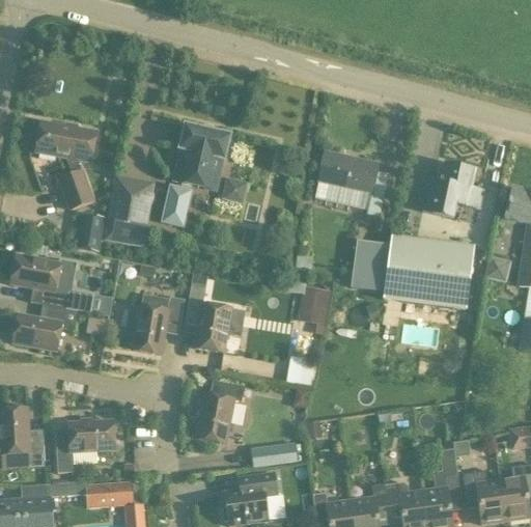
[(35,151),(64,157),(70,173),(58,177),(68,210),(92,201),(82,169),(80,169),(77,161),(90,163),(96,132),(42,121),(35,151)]
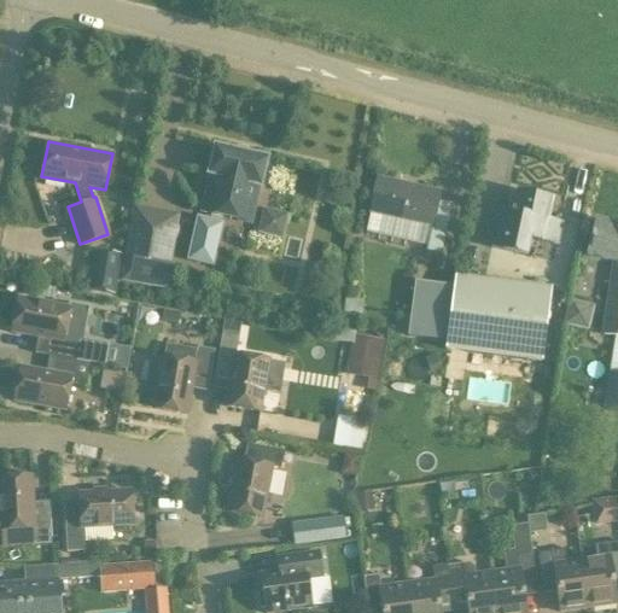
[(245,219),(252,184),(260,185),(266,157),(215,146),(209,174),(215,175),(208,210),(213,211),(211,219),(200,216),(191,257),(215,262),(225,221),(222,221),(223,214),(245,219)]
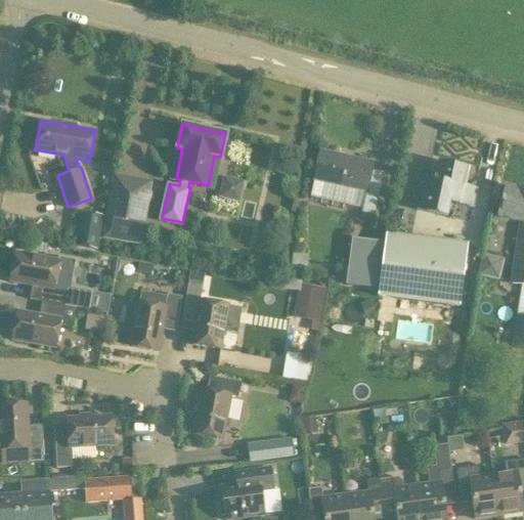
[(370,168),(373,162),(319,149),(313,177),(314,178),(311,193),(361,206),(360,210),(374,213),(383,171),(370,168)]
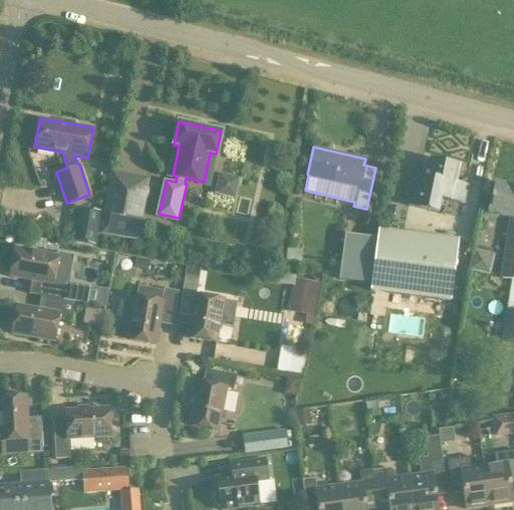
[(415,170),(408,204),(437,210),(440,196),(462,201),(465,186),(454,184),(458,165),(431,159),(428,173),(415,170)]
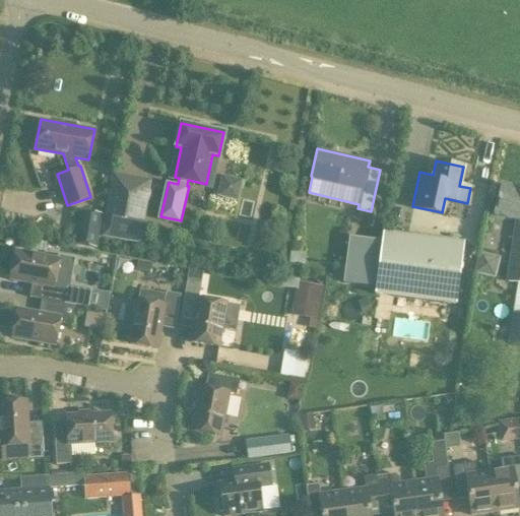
[(111,170),(104,216),(101,233),(108,234),(107,236),(140,242),(143,220),(142,220),(150,177),(111,170)]
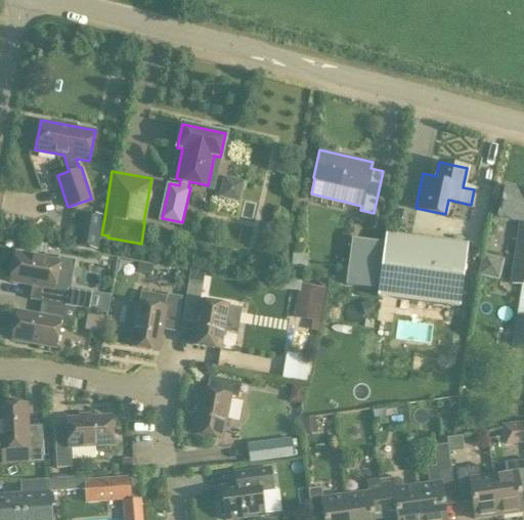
[(237,198),(243,177),(221,172),(216,192),(237,198)]
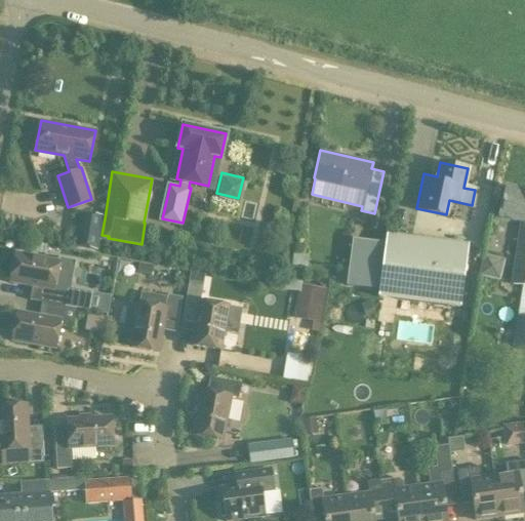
[(521,221),(514,270),(512,282),(521,284),(512,345),(524,346),(524,190),(506,185),(498,214),(521,221)]
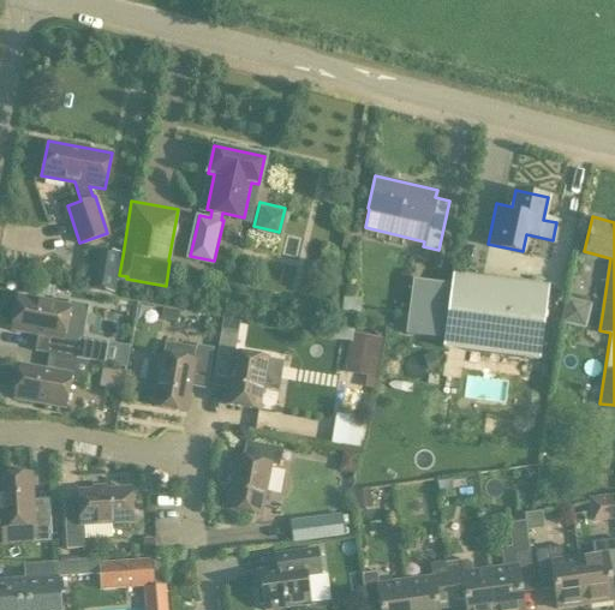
[(95,249),(89,286),(112,291),(119,252),(95,249)]
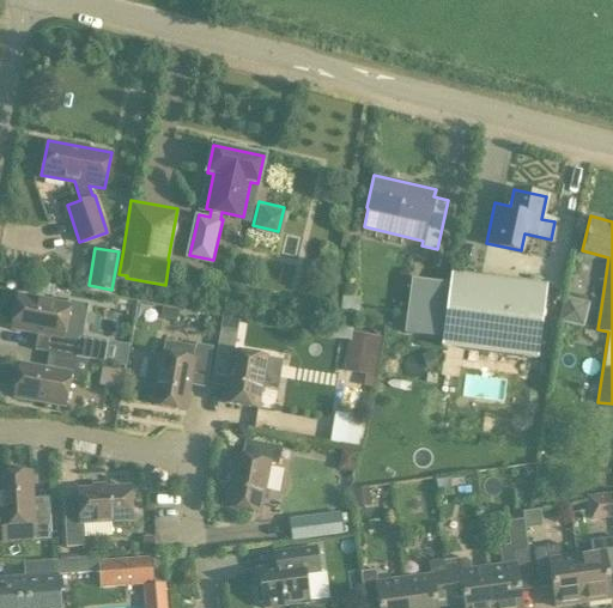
[(443,334),(442,345),(538,357),(547,284),(451,271),(450,280),(443,334)]
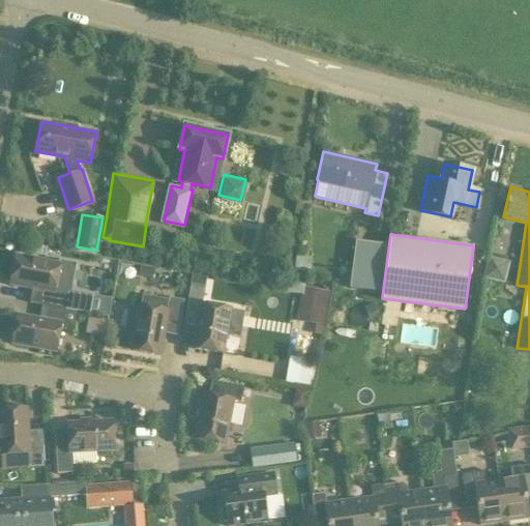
[(383,289),(389,242),(356,238),(350,285),(383,289)]
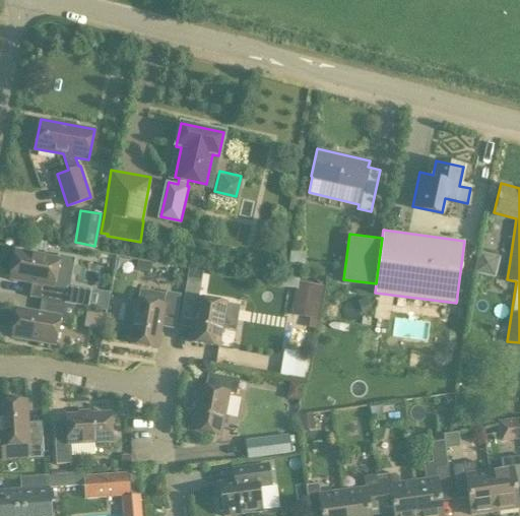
[(477,248),(472,269),(493,273),(498,253),(477,248)]
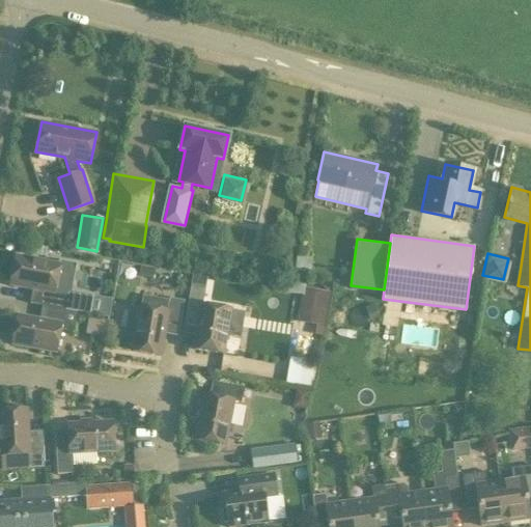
[(17,255),(11,285),(32,288),(39,289),(36,303),(42,304),(49,305),(65,308),(77,310),(88,312),(91,294),(70,289),(74,261),(58,259),(57,262),(17,255)]
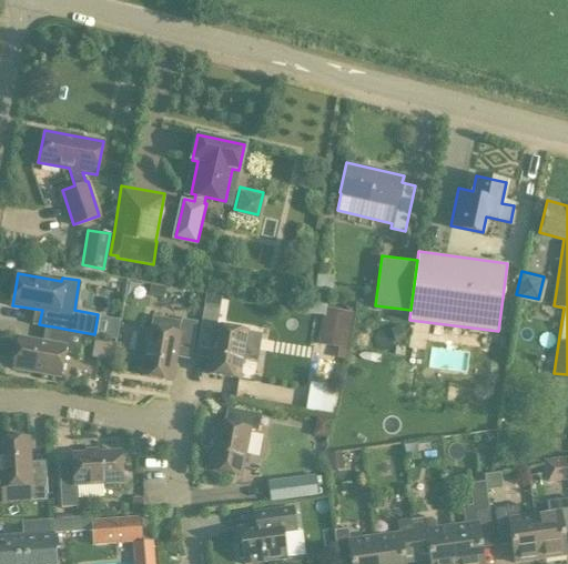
[(262,332),(246,330),(246,331),(215,325),(220,305),(204,302),(196,345),(211,348),(206,372),(239,378),(242,358),(257,360),(262,332)]
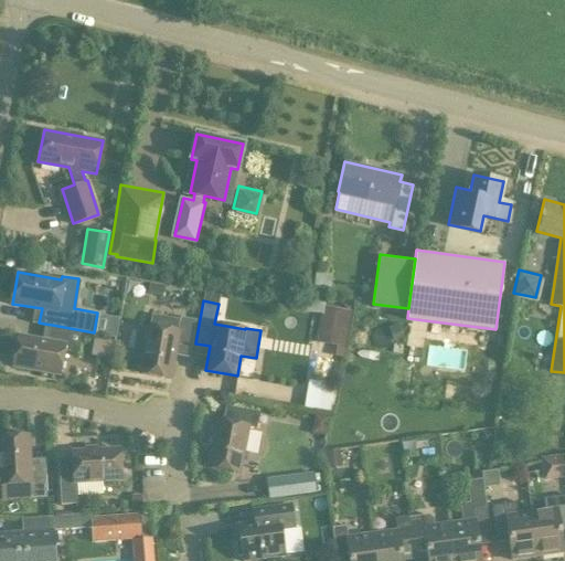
[(318,341),(345,346),(351,309),(323,305),(318,341)]
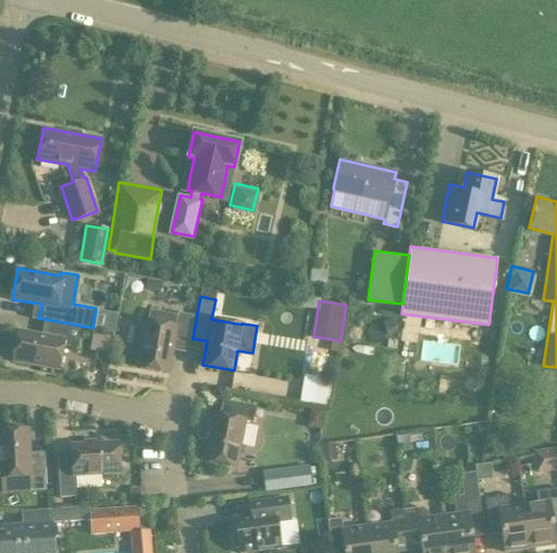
[(137,367),(168,371),(173,341),(187,344),(193,314),(177,311),(176,312),(150,308),(148,321),(146,321),(137,367)]
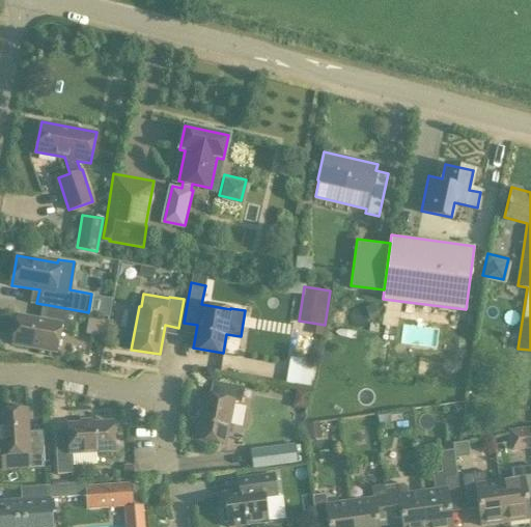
[(65,308),(49,305),(46,320),(38,319),(18,314),(12,343),(56,352),(60,328),(74,330),(77,310),(65,308)]
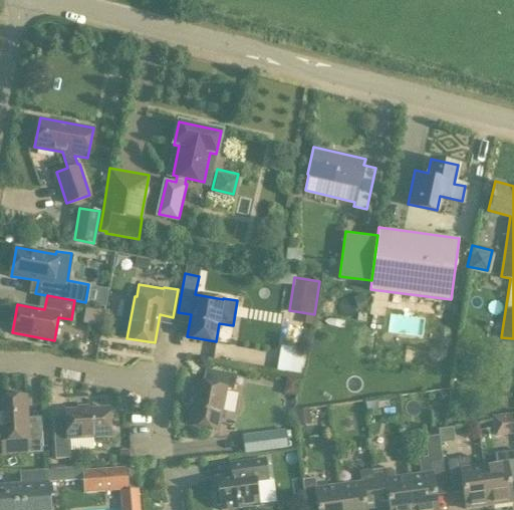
[(304,366),(304,344),(278,343),(277,365),(304,366)]
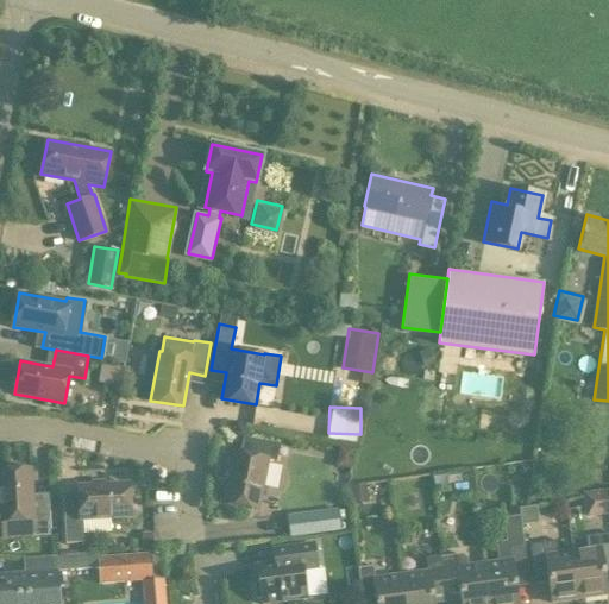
[(236,452),(225,503),(257,510),(267,461),(276,463),(281,444),(244,436),(240,453),(236,452)]
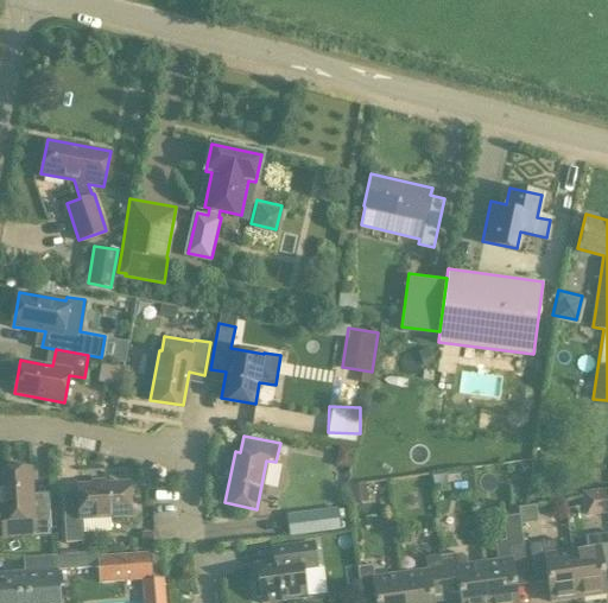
[(0,467),(0,518),(32,516),(33,532),(50,531),(49,499),(33,500),(31,465),(0,467)]
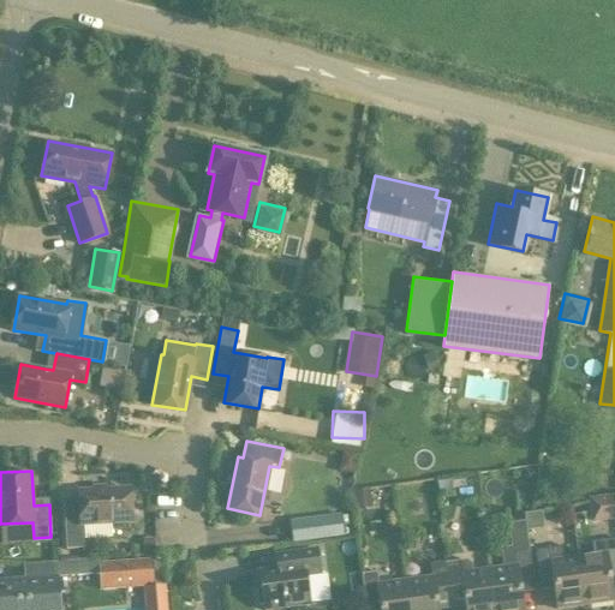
[(83,544),(82,522),(132,520),(130,485),(78,489),(79,494),(63,495),(66,546),(83,544)]
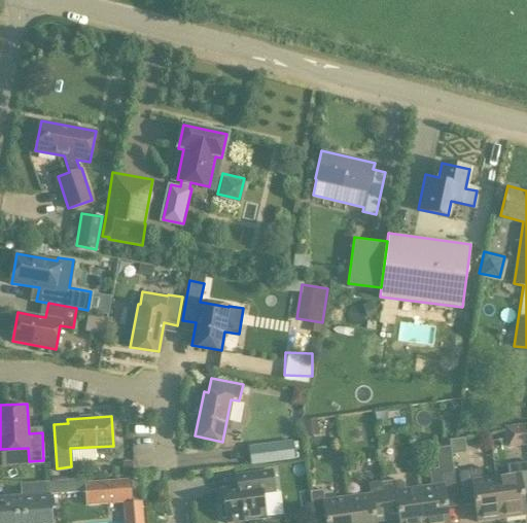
[(526,443),(526,421),(523,422),(524,424),(505,426),(507,444),(524,442),(524,444),(526,443)]
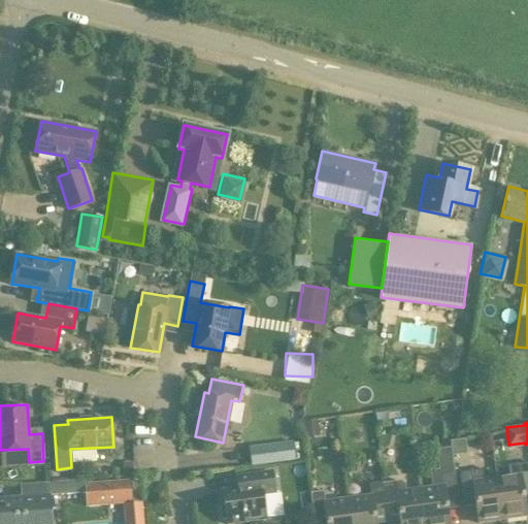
[(293,439),(264,443),(266,461),(296,458),(293,439)]
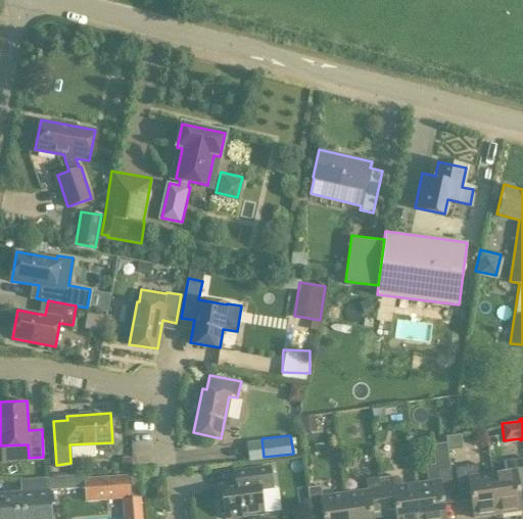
[(432,443),(435,463),(427,464),(429,480),(416,482),(420,518),(444,518),(442,503),(455,501),(445,441),(432,443)]
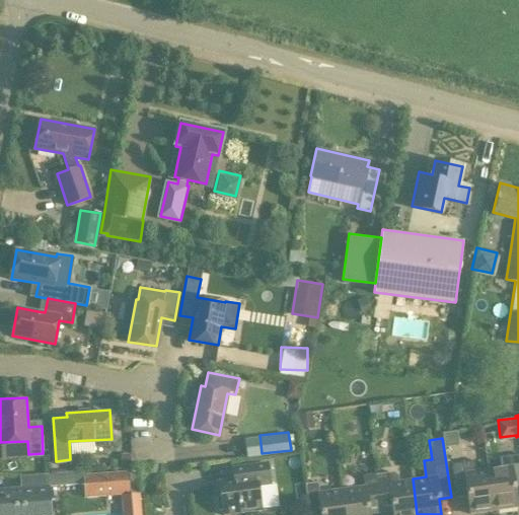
[(500,466),(489,467),(494,508),(517,505),(514,488),(518,487),(518,452),(499,455),(500,466)]
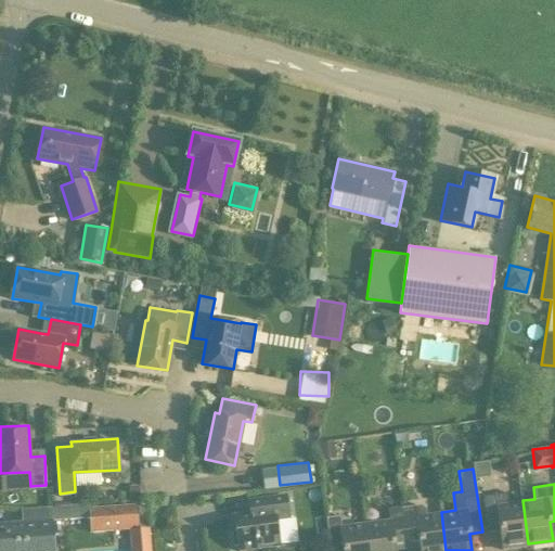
[(523,500),(508,502),(506,491),(481,495),(487,530),(500,529),(502,548),(528,543),(523,500)]
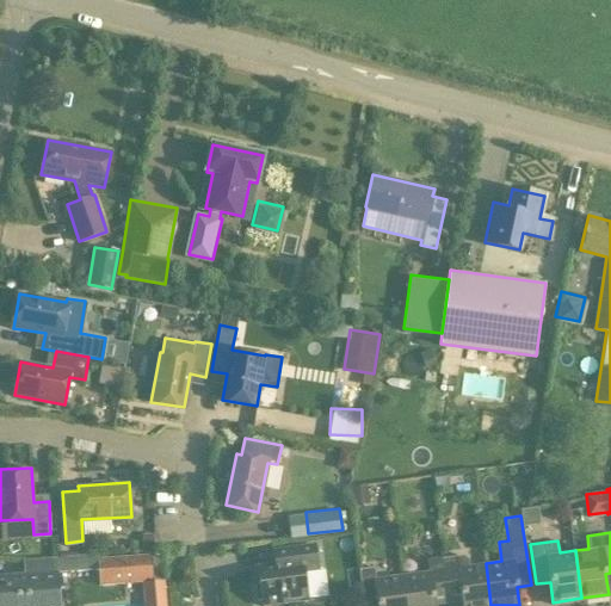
[(275,562),(257,564),(259,577),(254,577),(257,592),(260,591),(263,605),(308,598),(303,569),(320,567),(315,542),(272,548),(275,562)]
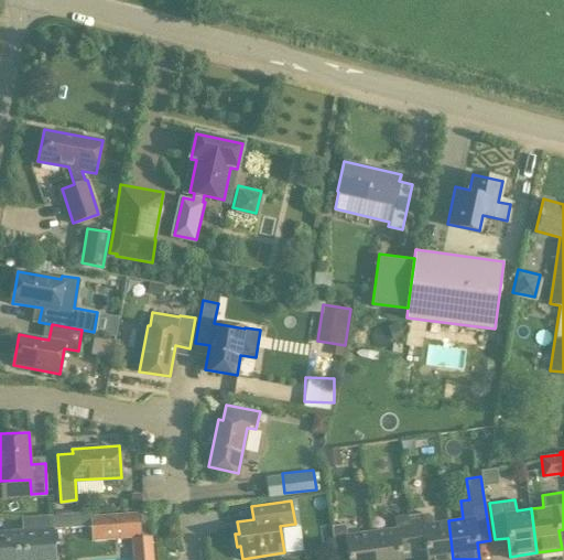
[(0,530),(0,559),(55,559),(54,529),(93,526),(94,537),(136,535),(139,535),(138,512),(94,515),(94,510),(53,514),(22,516),(22,529),(0,530)]
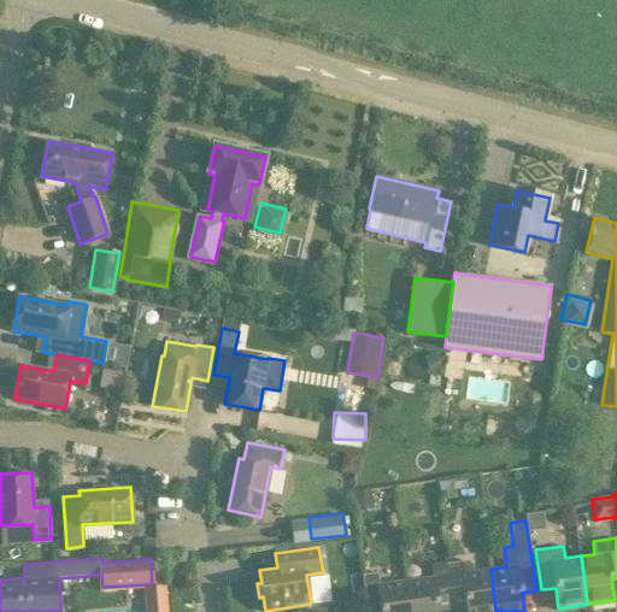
[(462,560),(447,562),(452,602),(465,600),(466,611),(495,611),(491,569),(474,570),(472,563),(468,559),(462,560)]
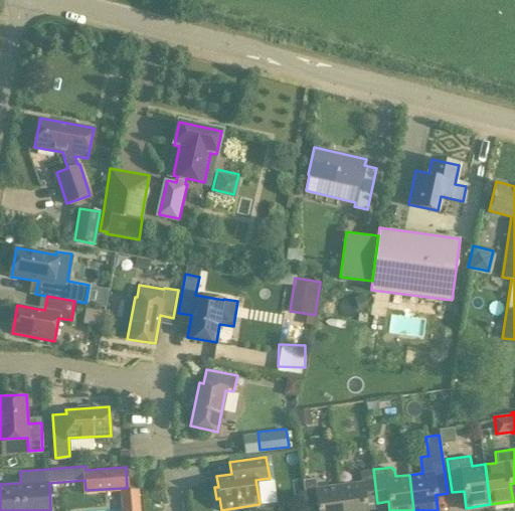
[(360,482),(339,484),(342,510),(366,510),(365,505),(377,503),(373,469),(359,471),(360,482)]
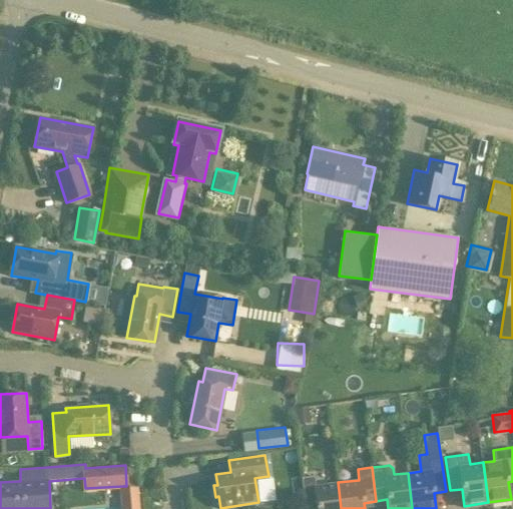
[(314,475),(301,477),(305,508),(314,508),(317,508),(341,508),(338,482),(316,486),(314,475)]
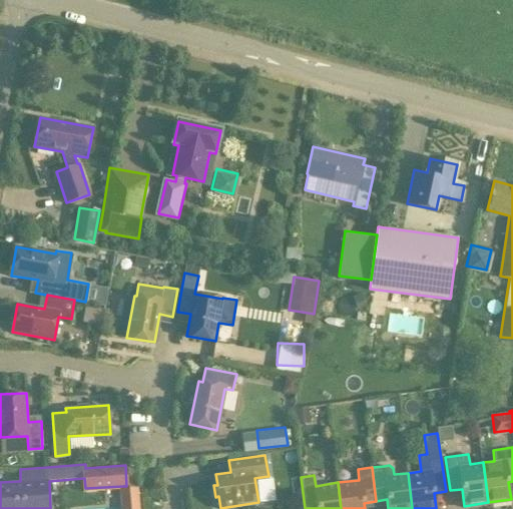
[(140,505),(140,501),(138,485),(126,486),(123,486),(124,506),(140,505)]
